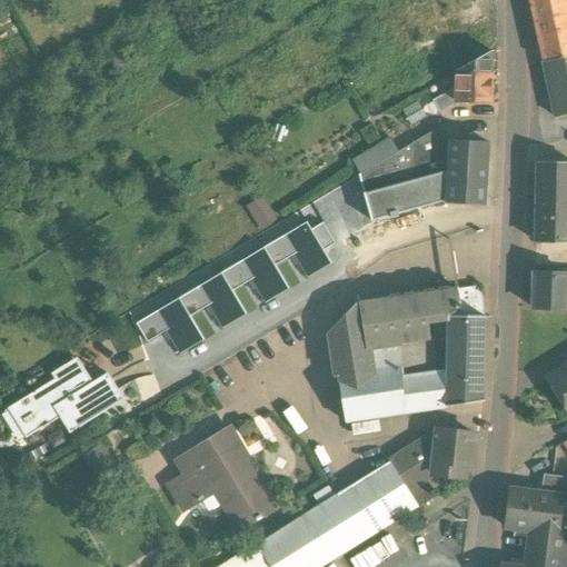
[(527,0),(536,36),(566,28),(566,9),(564,0),(527,0)]
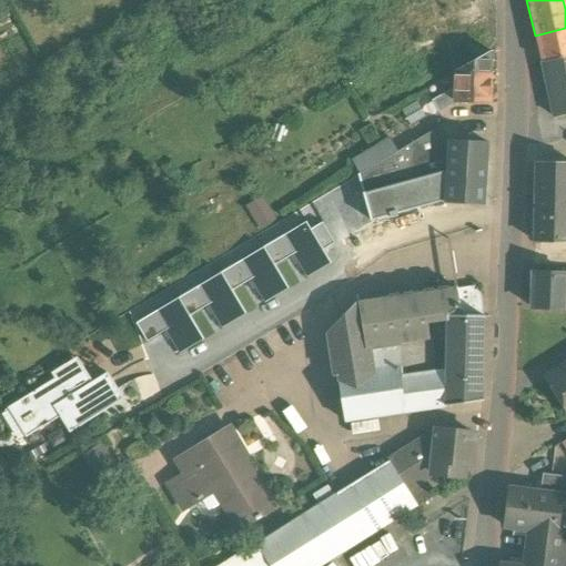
[(565,28),(535,36),(541,61),(565,54),(565,28)]
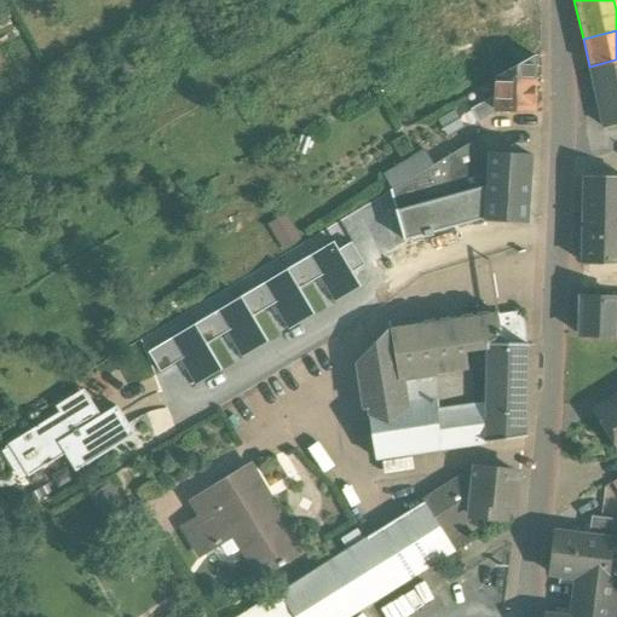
[(300,46),(289,53),(294,61),(305,53),(300,46)]
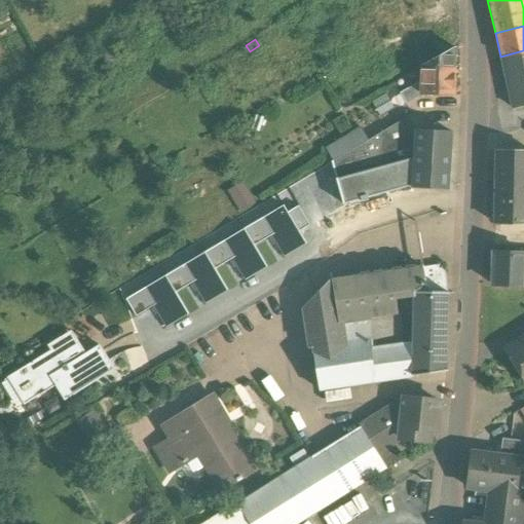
[(454,45),(419,65),(453,64),(454,45)]
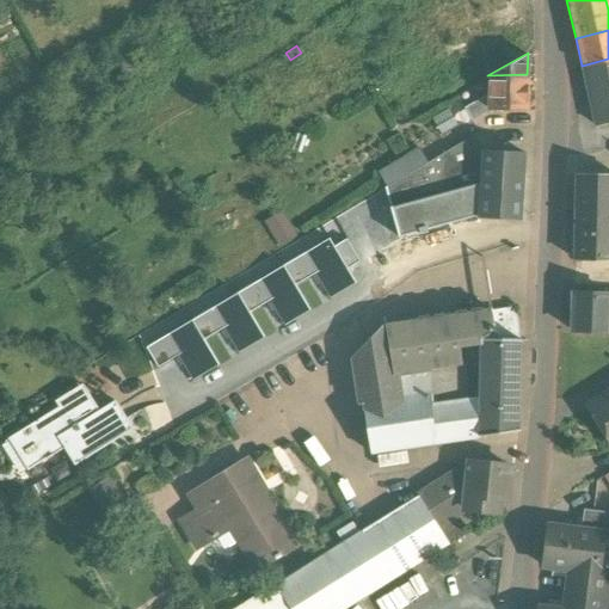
[(608,59),(582,66),(595,123),(608,120),(608,59)]
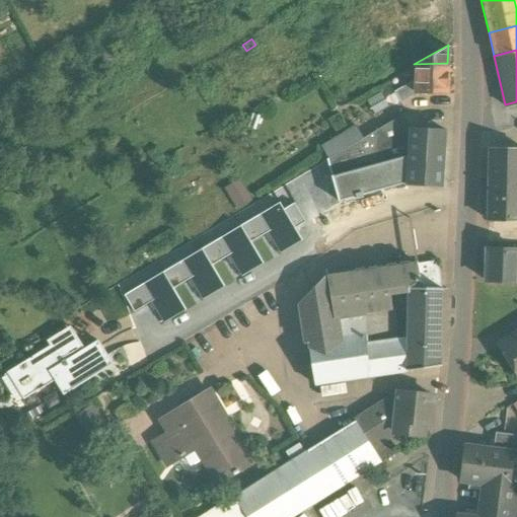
[(447,63),(414,64),(414,78),(414,82),(416,82),(415,91),(448,91),(447,63)]
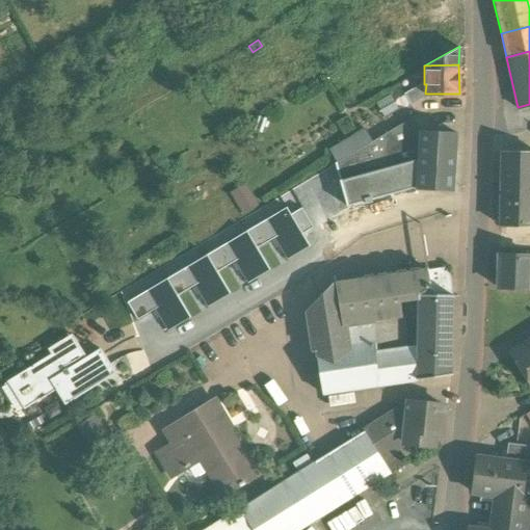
[(424,80),(401,93),(407,105),(425,94),(426,84),(424,84),(424,80)]
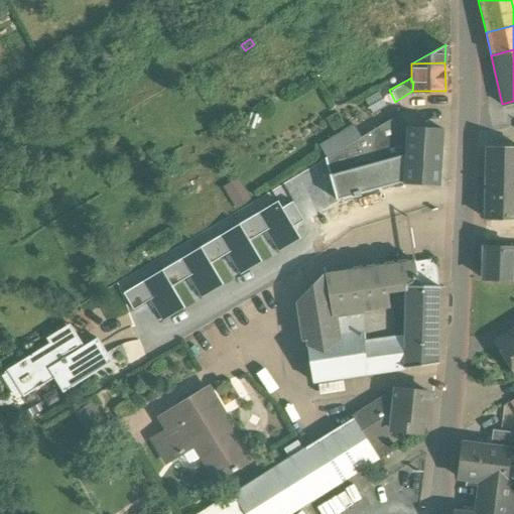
[(326,157),(325,157),(328,169),(331,178),(336,198),(352,194),(353,197),(359,195),(358,191),(401,179),(406,125),(408,126),(400,112),(359,137),(349,143),(326,157)]
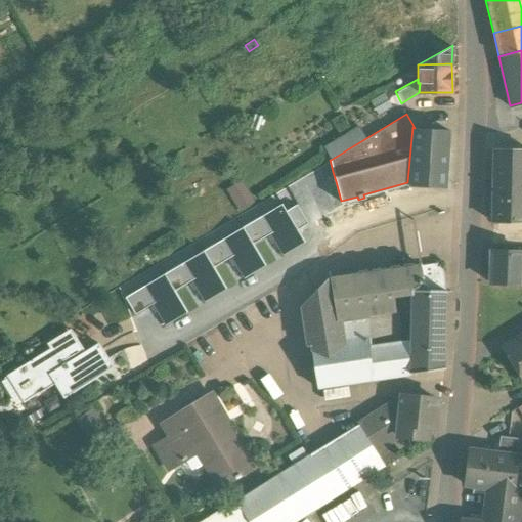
[(357,126),(322,146),(331,160),(354,145),(364,139),(357,126)]
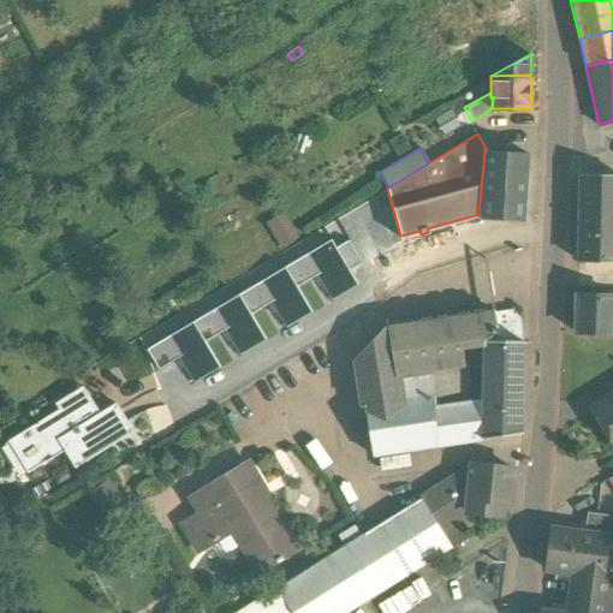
[(487,150),(484,149),(478,214),(478,216),(521,220),(525,152),(487,150)]
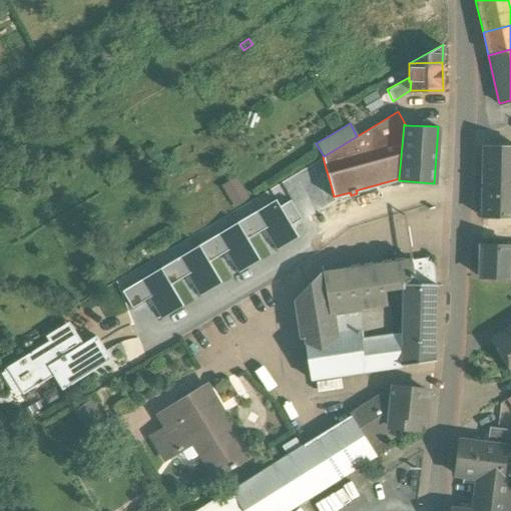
[(510,144),(483,144),(482,175),(482,203),(482,217),(510,217),(510,144)]
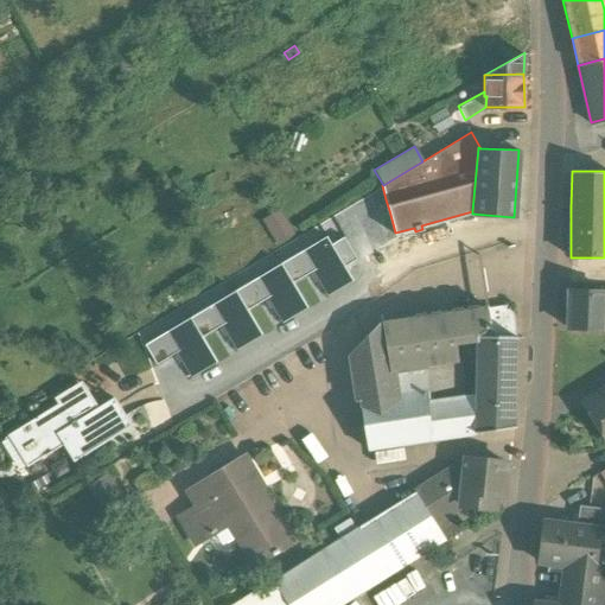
[(279,207),(262,216),(276,242),(293,233),(279,207)]
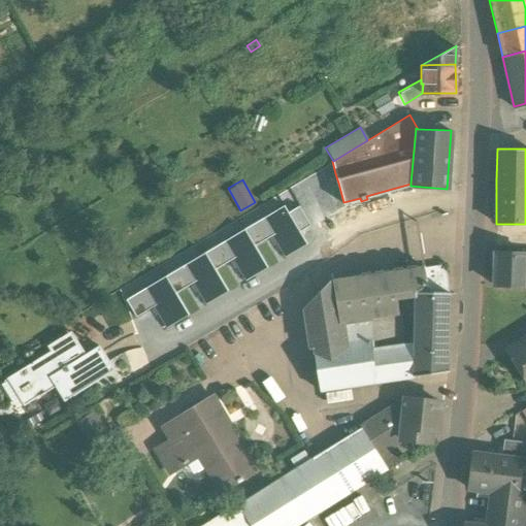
[(287,210),(298,230),(308,224),(297,204),(287,210)]
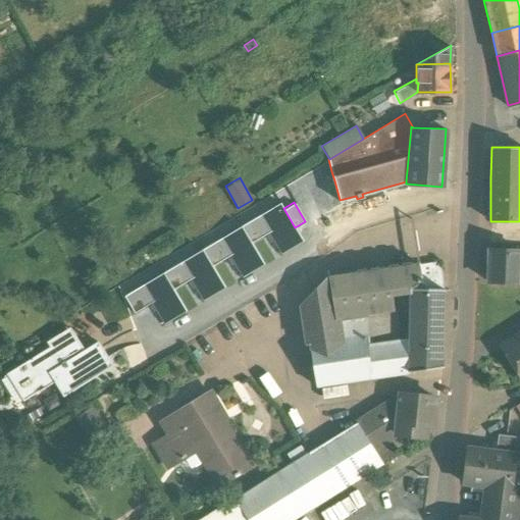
[(280,254),(303,241),(295,227),(283,208),(279,203),(241,225),(251,243),(268,232),(280,254)]
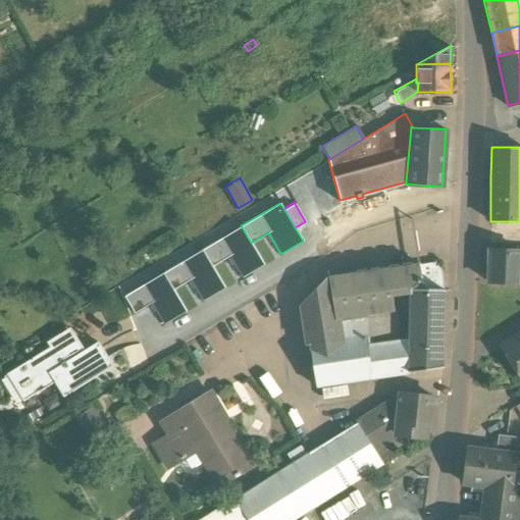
[(242,277),(263,264),(251,243),(241,225),(202,249),(211,265),(228,255),(242,277)]
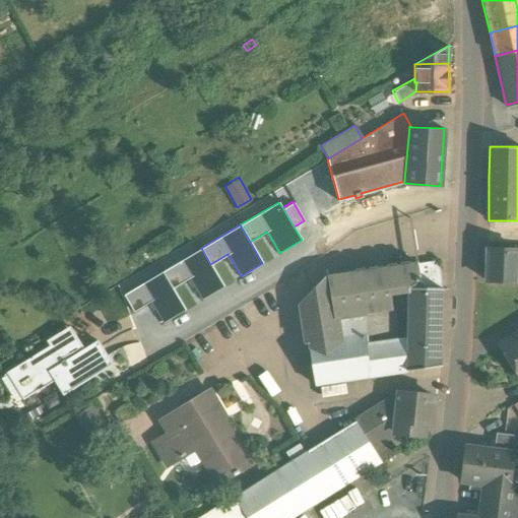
[(517,249),(486,247),(483,279),(517,280),(517,249)]
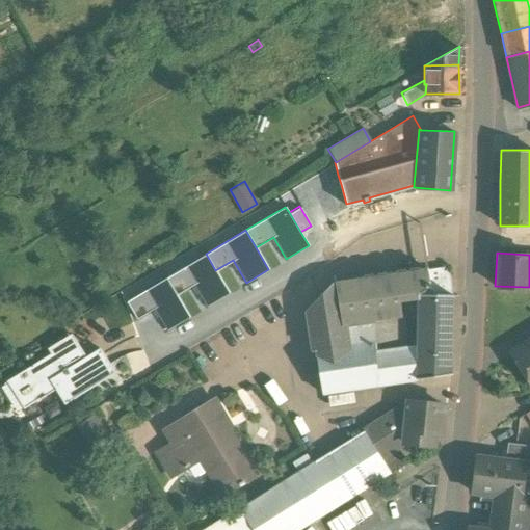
[(207,306),(229,292),(215,270),(206,254),(165,277),(176,295),(193,284),(207,306)]
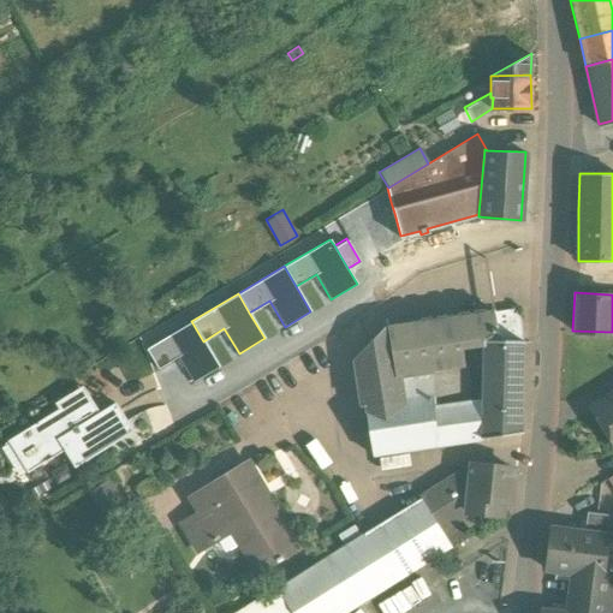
[(492,310),(457,315),(459,337),(495,332),(492,310)]
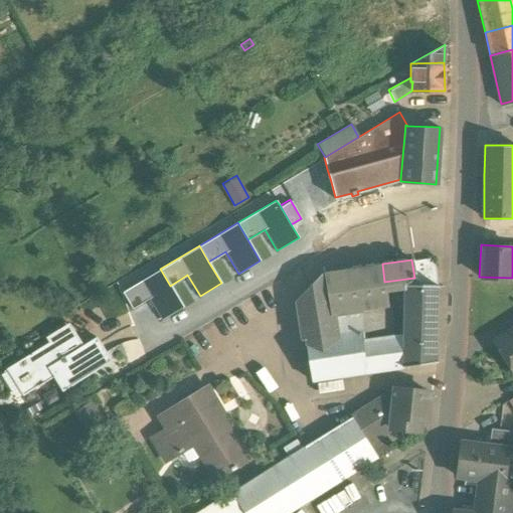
[(382,264),(325,273),(331,312),(333,312),(370,306),(372,331),(391,328),(384,283),(384,282),(382,264)]
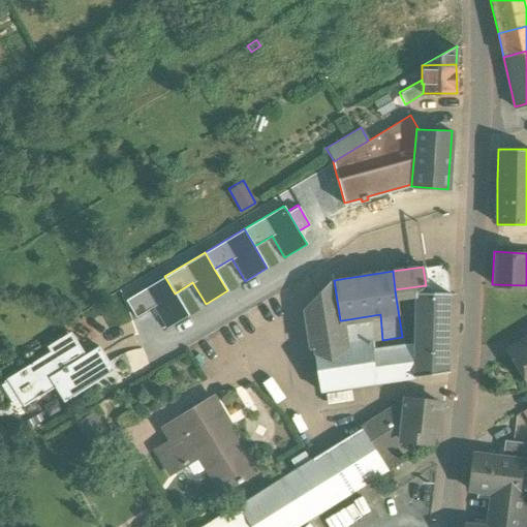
[(165,328),(187,314),(175,293),(164,276),(125,299),(135,316),(153,306),(165,328)]
